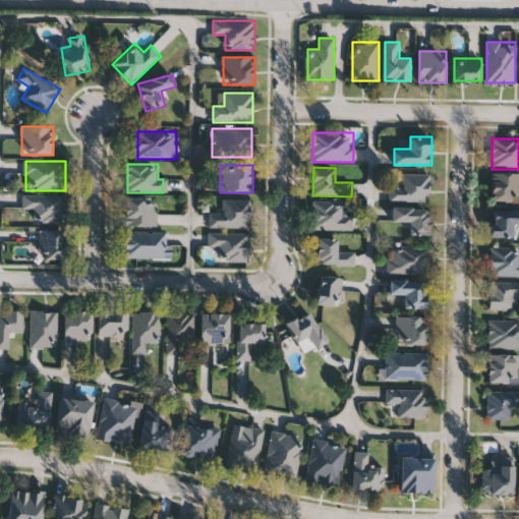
[(493,173),(518,173),(518,202),(493,202),(493,173)]
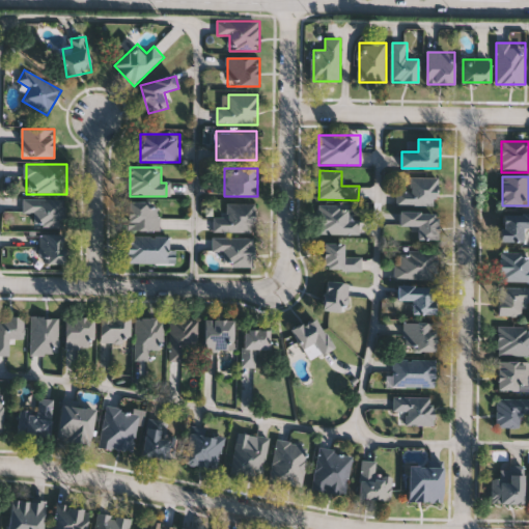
[(439,177),(439,206),(398,206),(398,190),(410,190),(410,177),(439,177)]
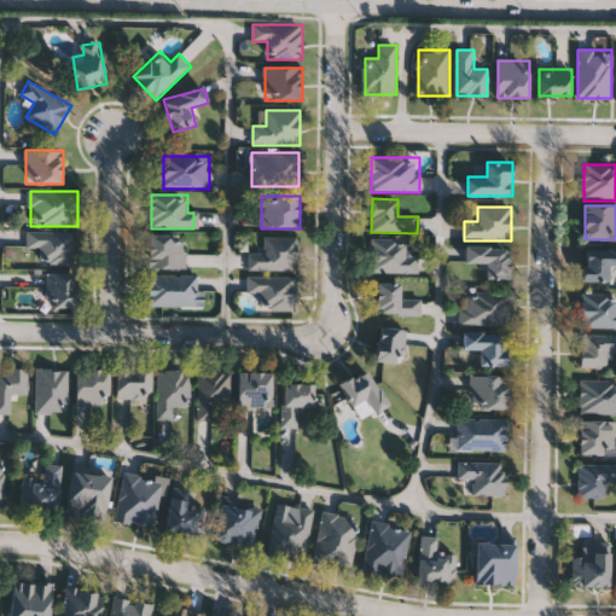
[(27,232),(76,232),(76,265),(42,265),(42,249),(27,249),(27,232)]
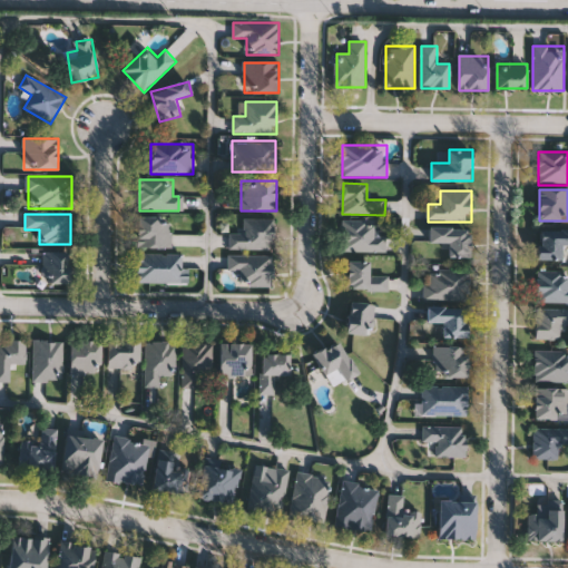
[(162,217),(162,222),(172,222),(172,248),(138,248),(138,217),(162,217)]
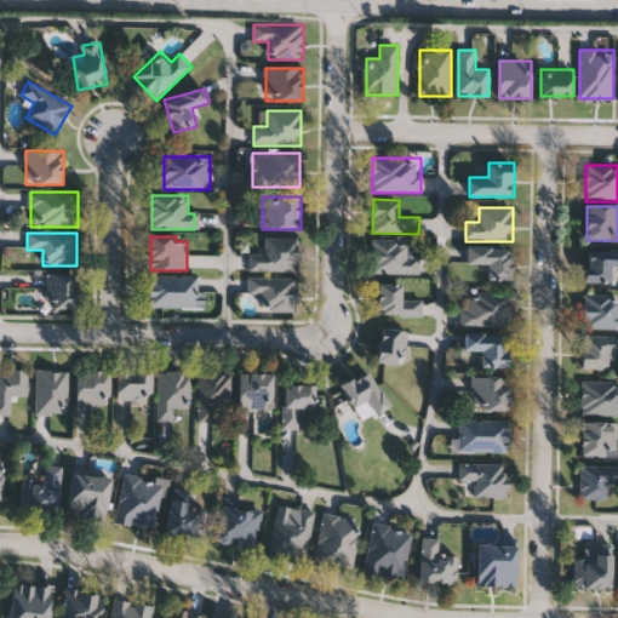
[(298,272),(250,272),(250,253),(265,253),(265,239),(298,239),(298,272)]
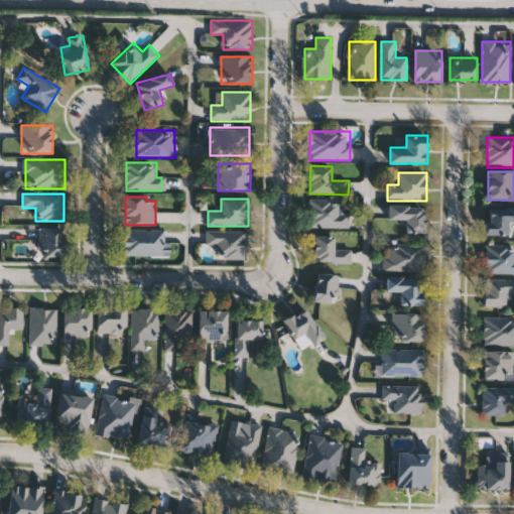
[(349,228),(310,228),(310,201),(349,201),(349,228)]
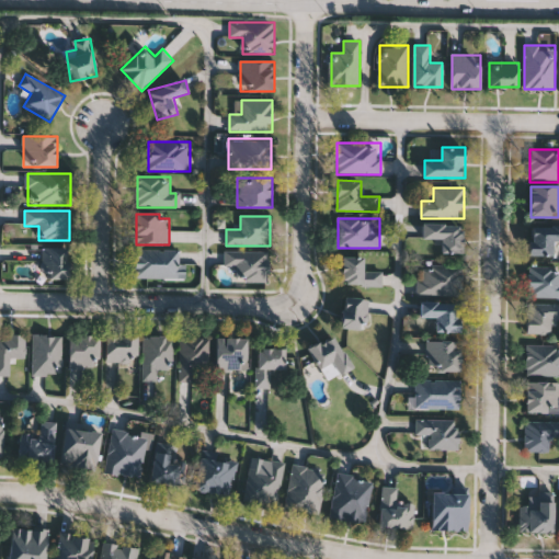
[(442,240),(423,240),(423,225),(464,225),(464,253),(442,253),(442,240)]
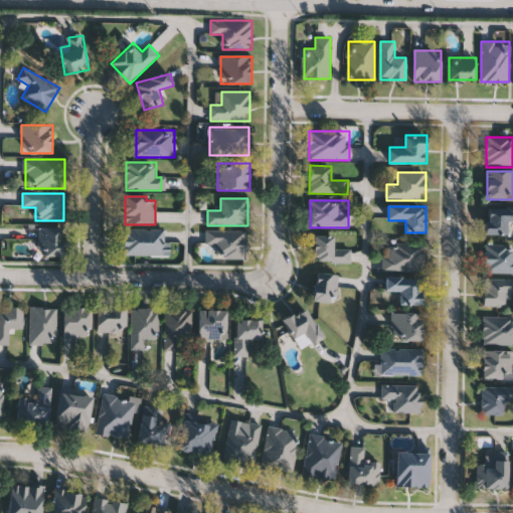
[(509,234),(488,234),(488,207),(512,207),(512,221),(509,221),(509,234)]
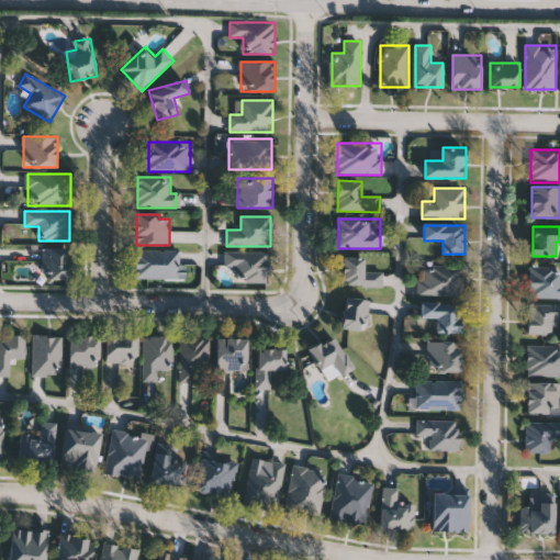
[(69,249),(69,279),(44,279),(44,249),(69,249)]
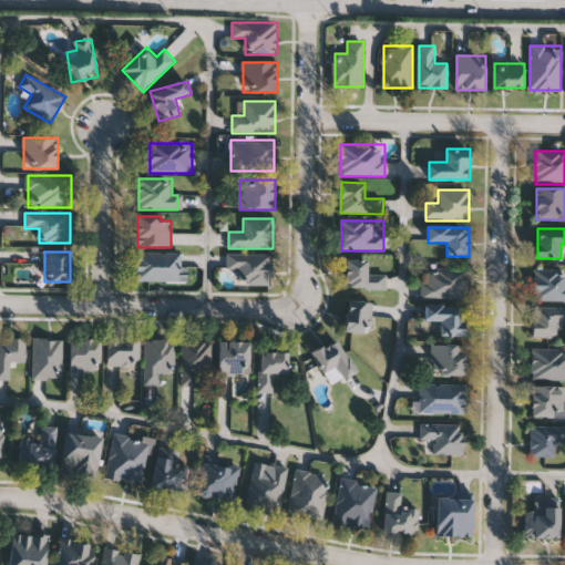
[(137,254),(183,254),(183,281),(137,281),(137,254)]
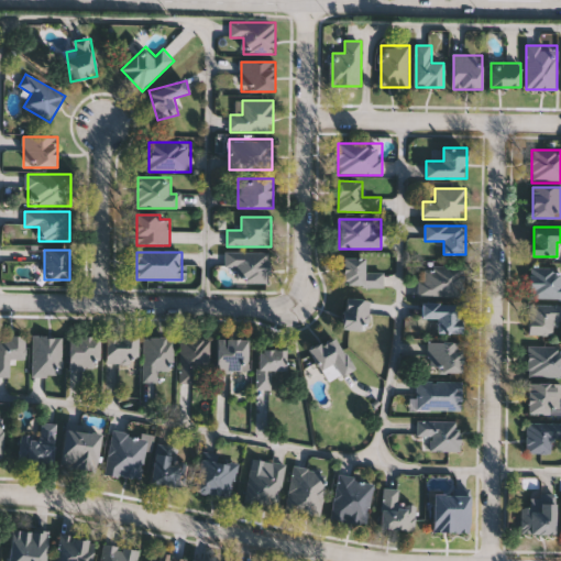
[(226,267),(226,252),(270,252),(270,284),(240,284),(240,267),(226,267)]
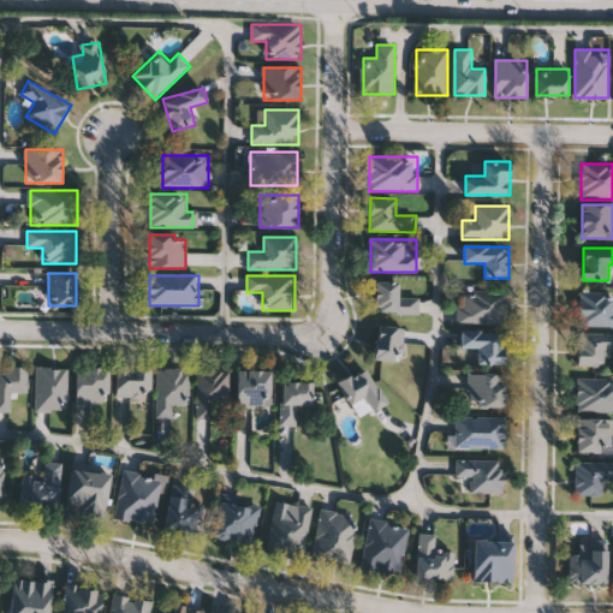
[(376,315),(376,281),(400,281),(400,297),(420,297),(420,315),(376,315)]
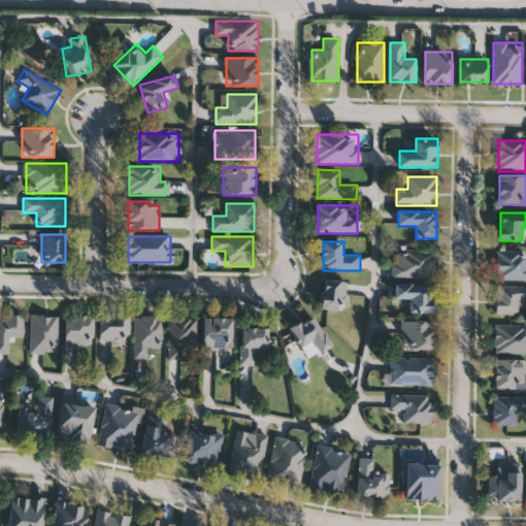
[(394,277),(394,252),(435,252),(435,277),(394,277)]
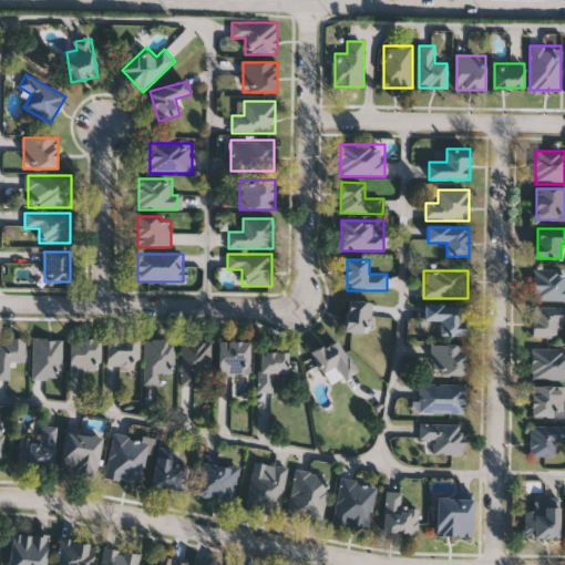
[(564,301),(535,301),(535,271),(564,271),(564,301)]
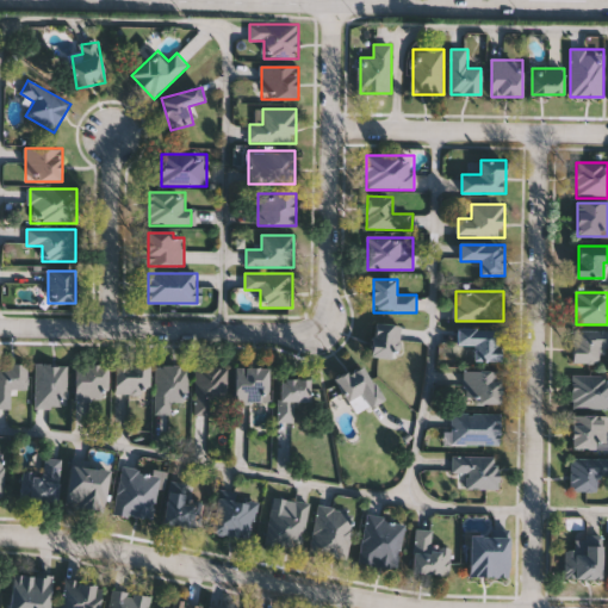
[(399,359),(373,358),(376,323),(401,324),(399,359)]
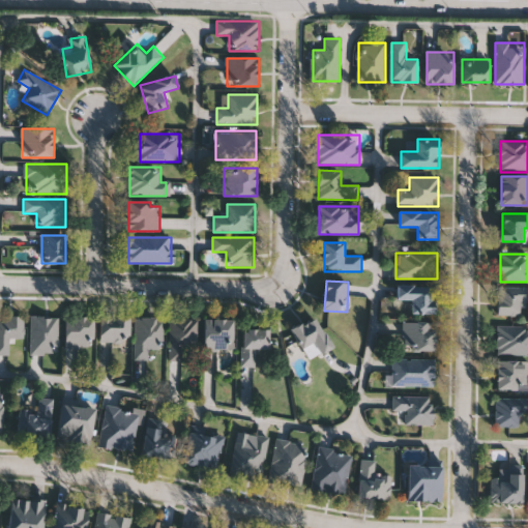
[(436,314),(412,314),(412,300),(398,300),(398,286),(436,286),(436,314)]
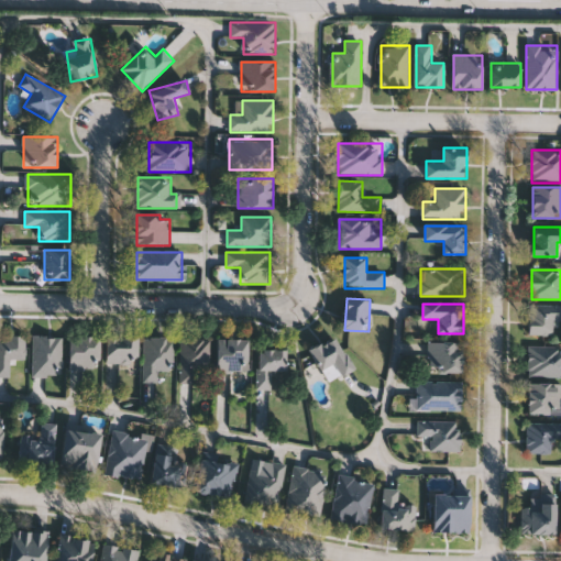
[(560,320),(553,320),(553,336),(529,336),(529,305),(560,305),(560,320)]
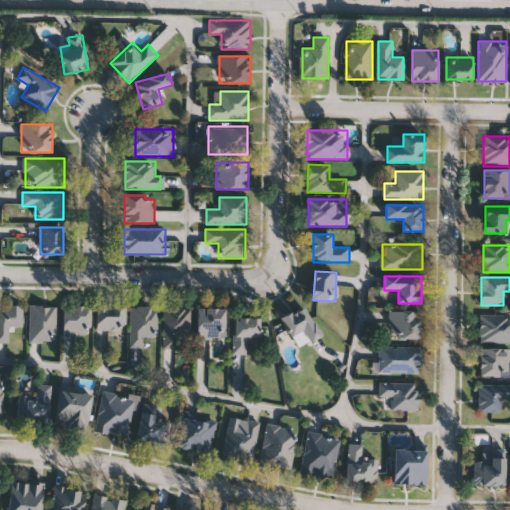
[(0,305),(24,305),(24,327),(11,327),(11,343),(0,343),(0,305)]
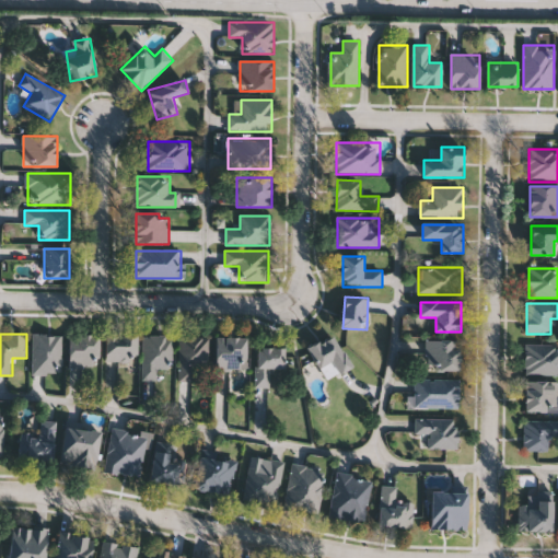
[(62,335),(62,374),(33,374),(33,335),(62,335)]
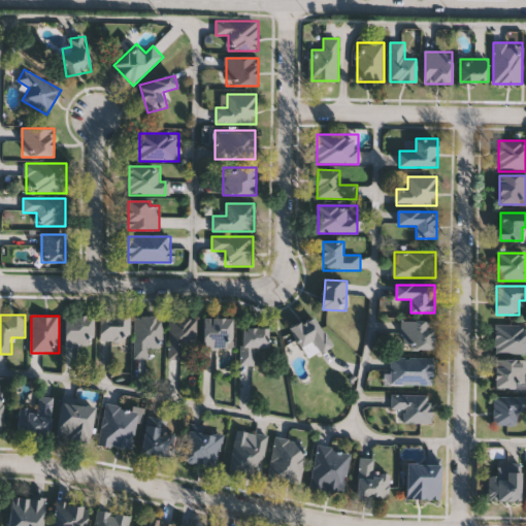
[(94,316),(94,346),(66,346),(66,316),(94,316)]
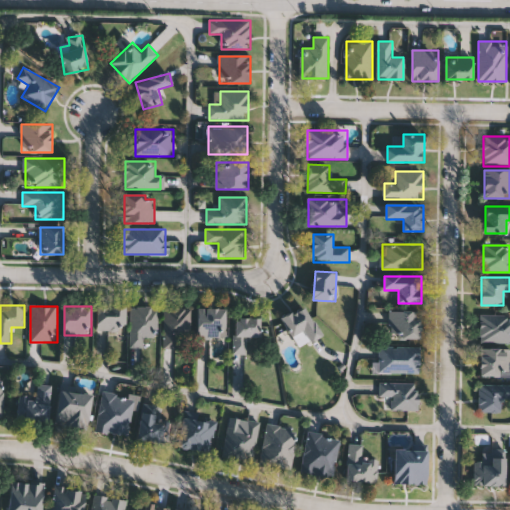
[(98,331),(98,306),(126,306),(126,331),(98,331)]
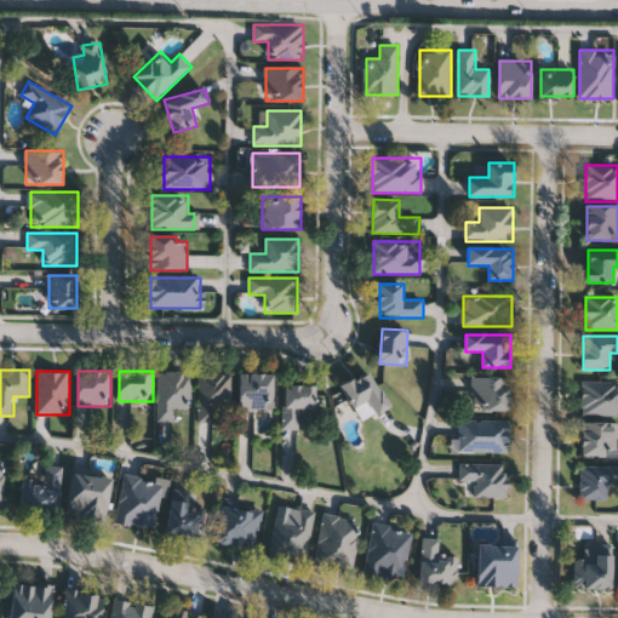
[(343,384),(373,371),(389,408),(376,415),(370,401),(353,408),(343,384)]
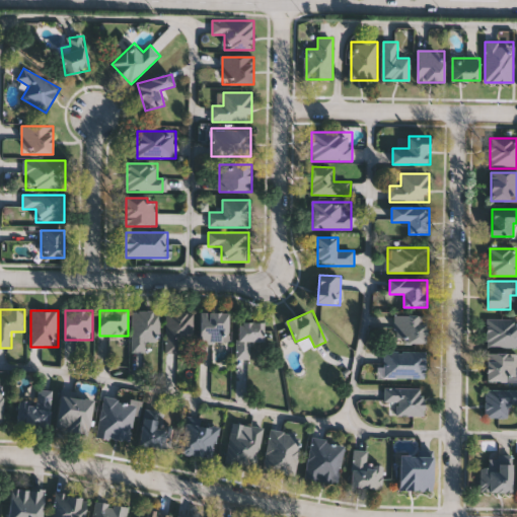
[(161,311),(161,342),(146,342),(146,352),(133,353),(132,312),(161,311)]
